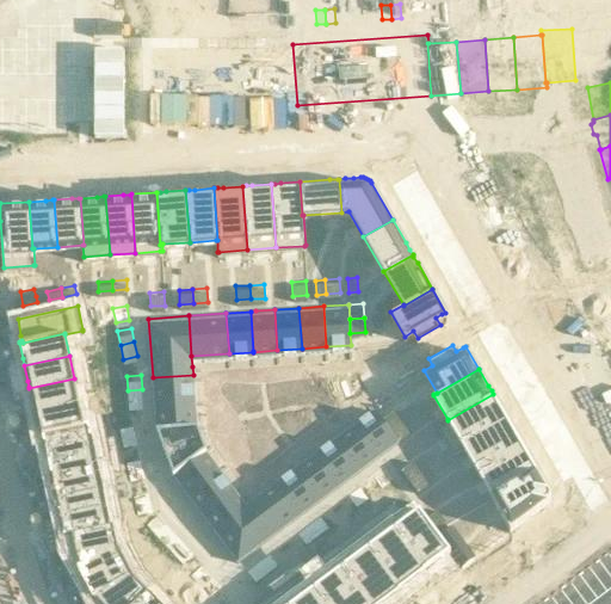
[(193,375),(153,377),(154,402),(195,399),(193,375)]
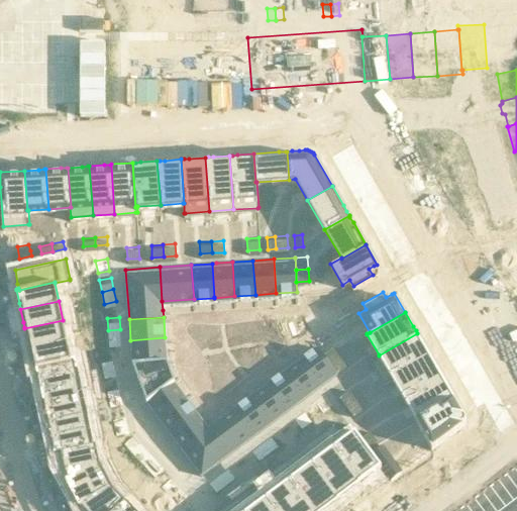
[(63,320),(24,328),(27,341),(28,345),(28,347),(67,339),(63,320)]
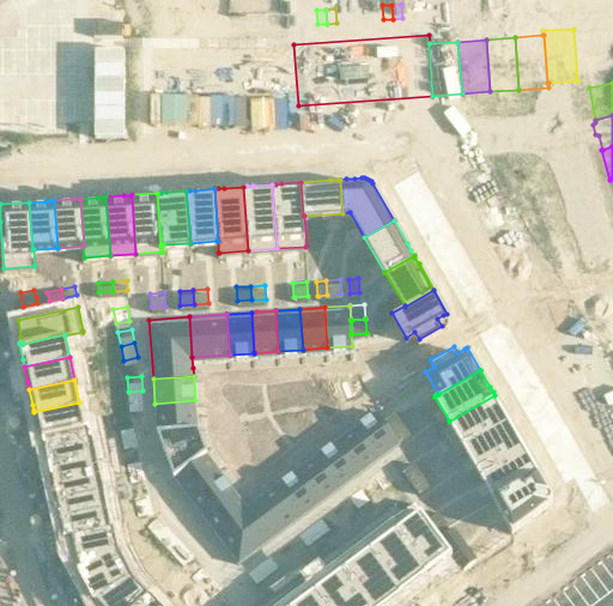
[(143,391),(128,392),(128,406),(143,405),(143,391)]
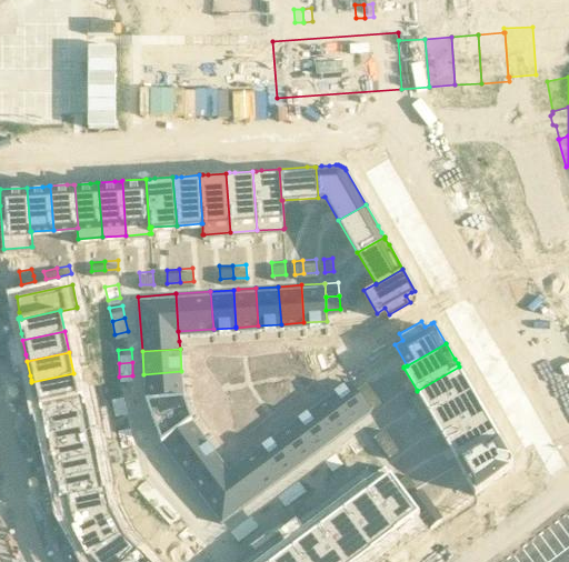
[(417,390),(407,395),(408,397),(421,420),(431,415),(430,414),(472,390),(471,388),(468,381),(459,367),(417,391),(417,390)]
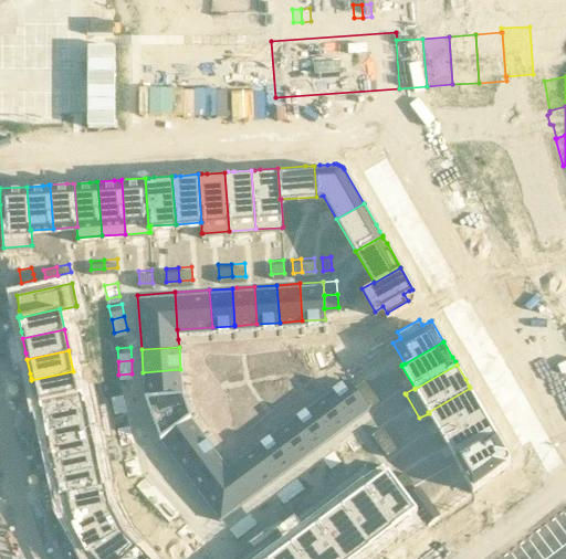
[(180,369),(143,372),(145,394),(182,392),(182,391),(180,369)]
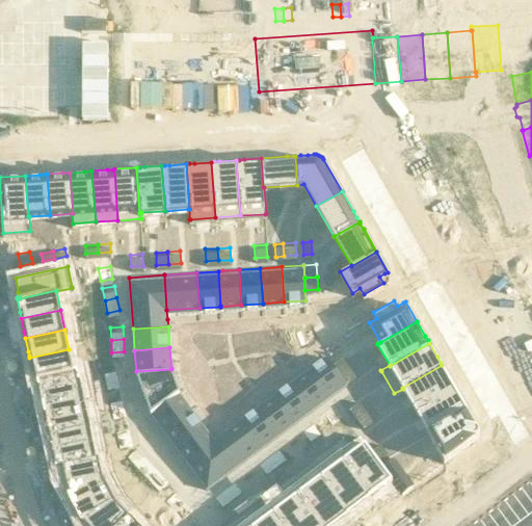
[(69,349),(29,358),(32,370),(33,375),(33,377),(34,378),(36,377),(36,376),(73,369),(73,367),(69,349)]
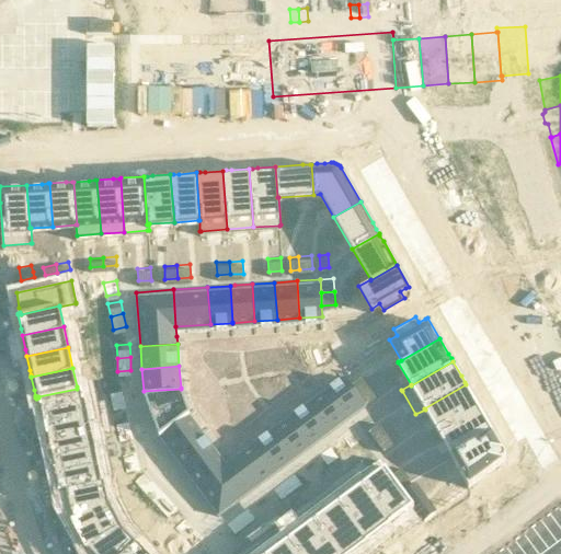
[(343,371),(324,385),(346,415),(365,402),(365,401),(357,391),(350,380),(343,371)]
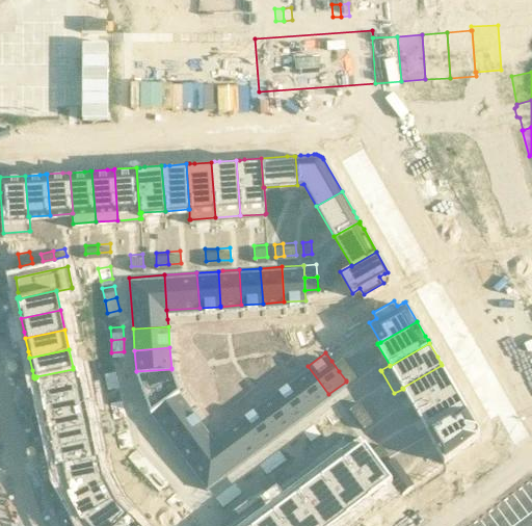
[(342,353),(331,361),(339,371),(349,364),(342,353)]
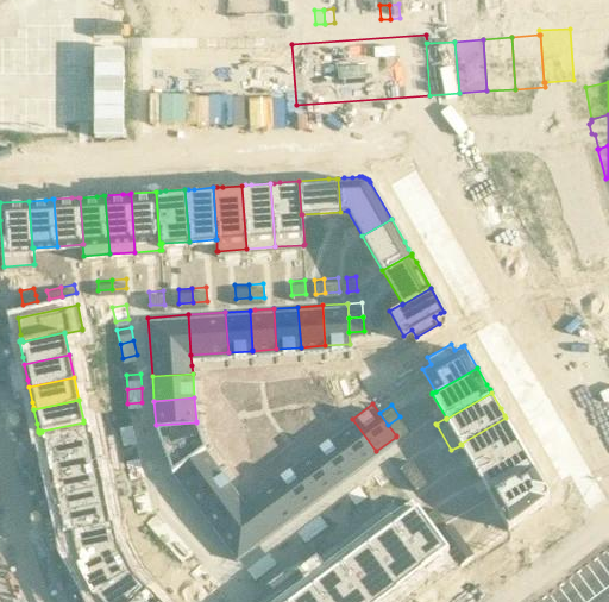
[(400,416),(388,425),(396,436),(408,427),(400,416)]
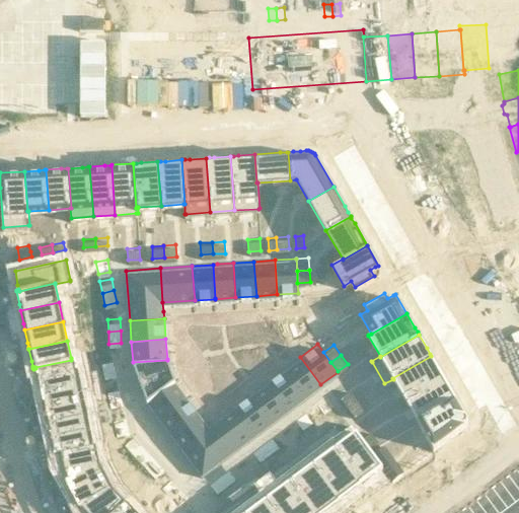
[(431,356),(392,378),(393,379),(404,399),(443,377),(442,375),(438,369),(431,356)]
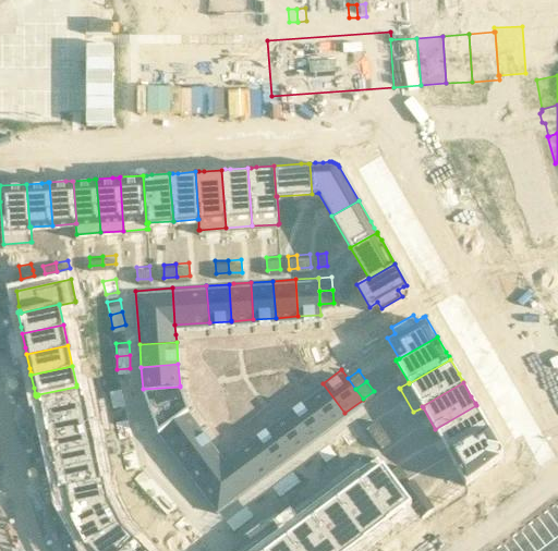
[(76,387),(38,394),(38,395),(40,402),(41,408),(41,409),(89,400),(86,384),(85,383),(76,384),(76,387)]
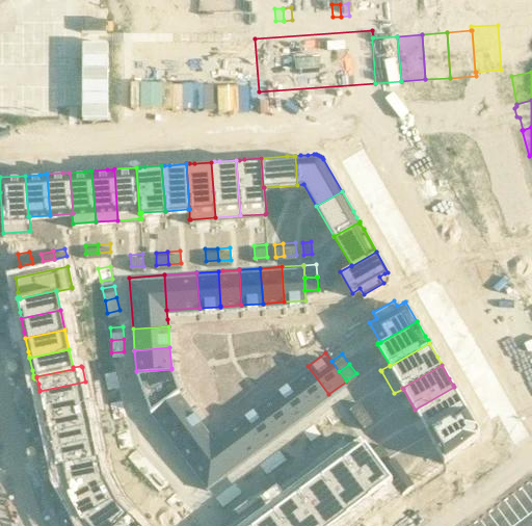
[(115,366),(103,369),(105,377),(117,374),(115,366)]
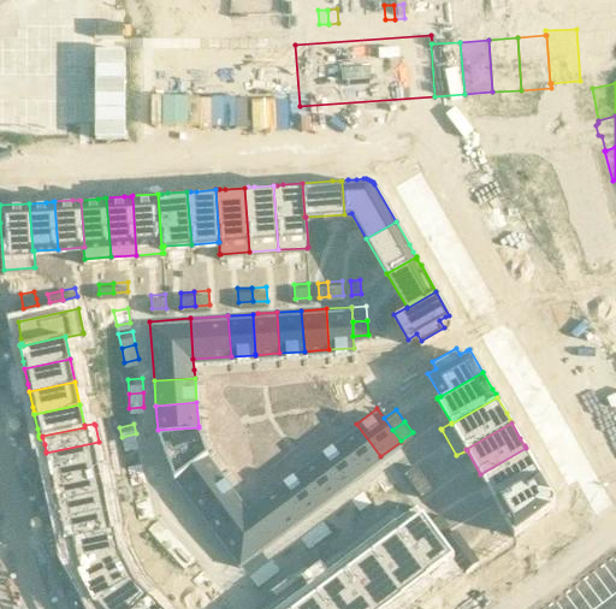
[(356,424),(337,438),(361,471),(367,467),(380,456),(356,424)]
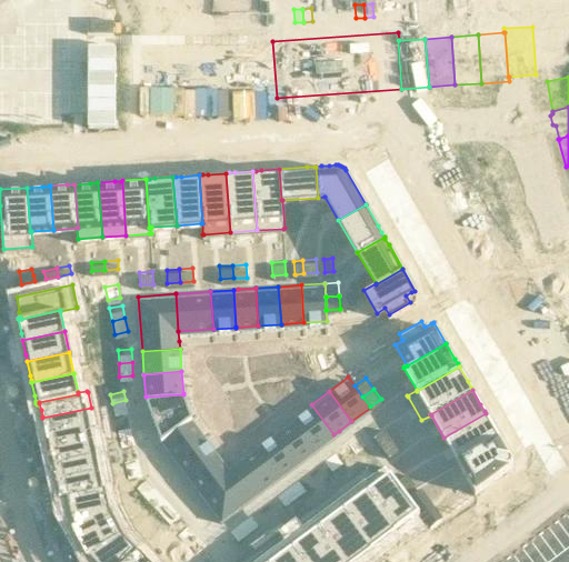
[(183,394),(146,397),(161,438),(191,415),(183,394)]
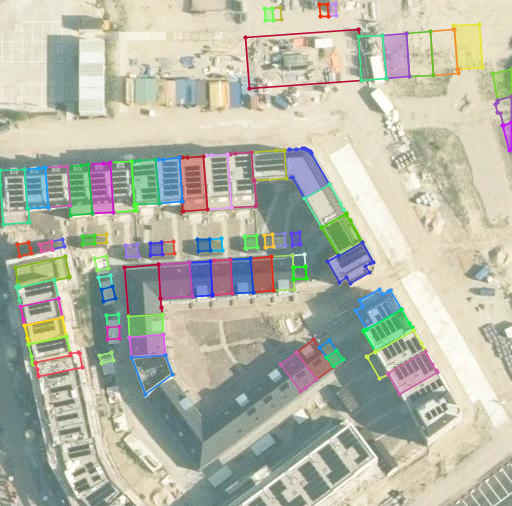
[(113,360),(101,363),(103,370),(115,368),(113,360)]
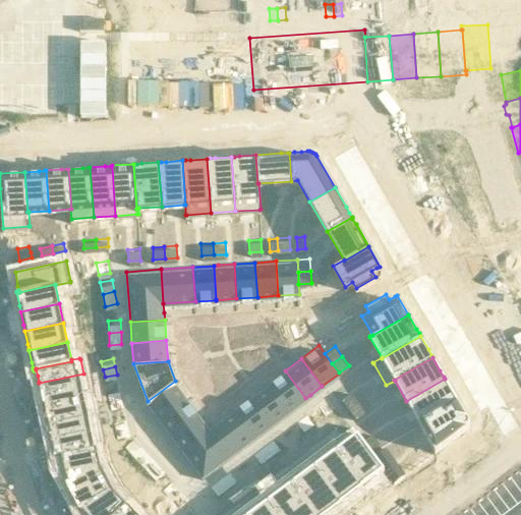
[(285,370),(268,383),(289,411),(305,398),(285,370)]
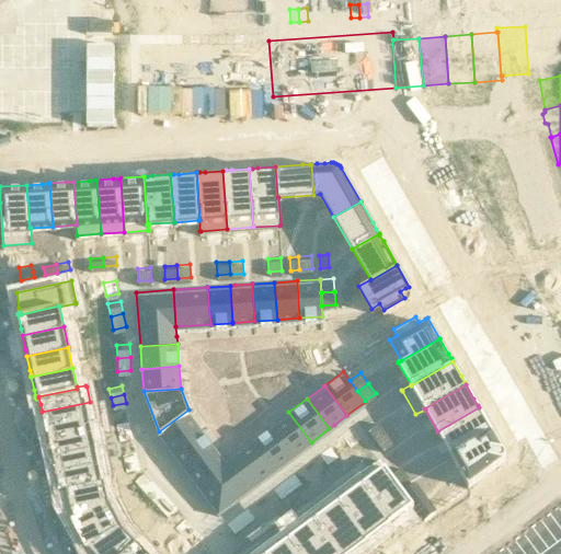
[(90,402),(42,412),(44,420),(45,426),(45,427),(88,418),(88,419),(93,418),(93,417),(90,402)]
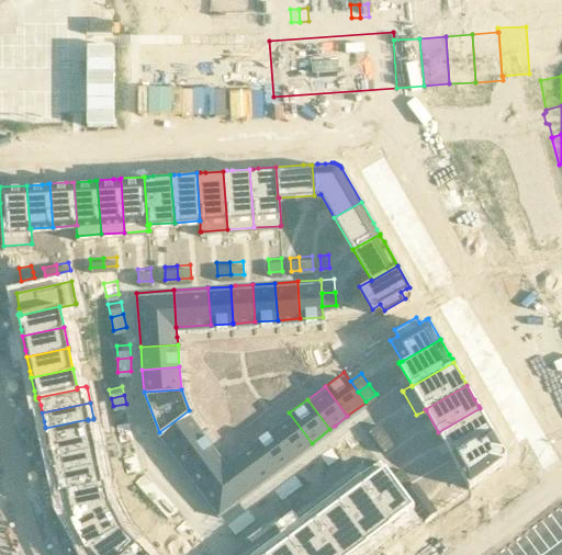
[(480,408),(438,432),(451,454),(493,430),(485,417),(481,409),(480,408)]
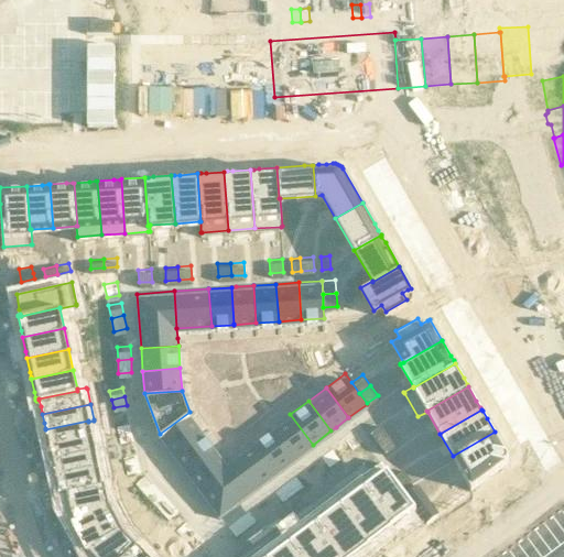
[(190,412),(160,434),(173,452),(203,429),(190,413),(190,412)]
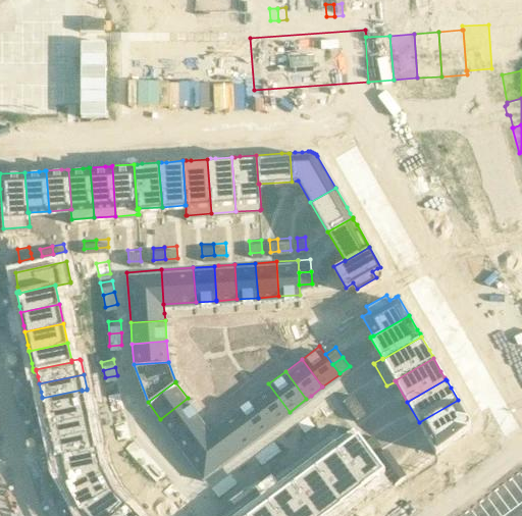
[(268,383),(252,397),(272,424),(290,412),(268,383)]
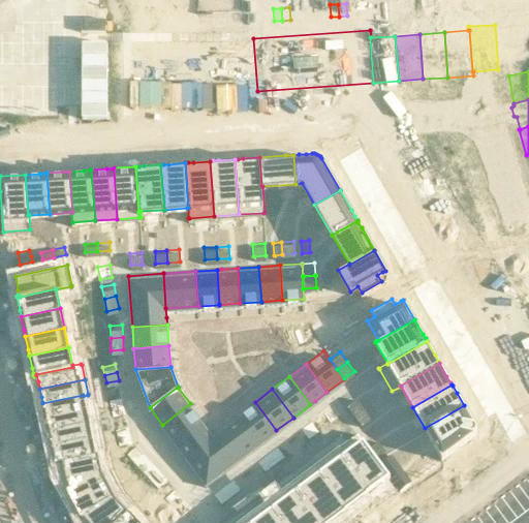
[(121,393),(110,396),(111,404),(123,401),(121,393)]
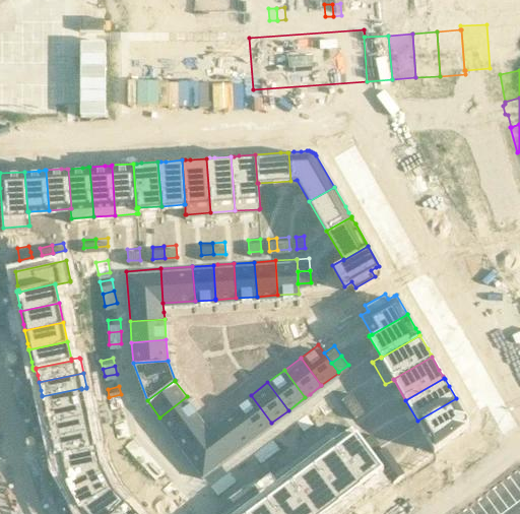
[(81,388),(42,396),(44,404),(45,409),(45,410),(84,402),(84,401),(81,389),(81,388)]
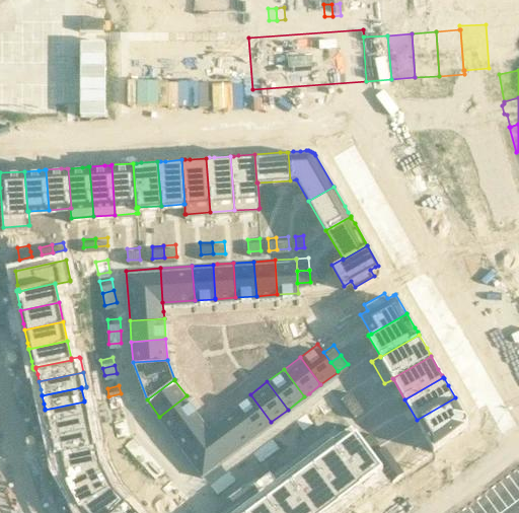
[(350,388),(340,396),(348,406),(357,398),(350,388)]
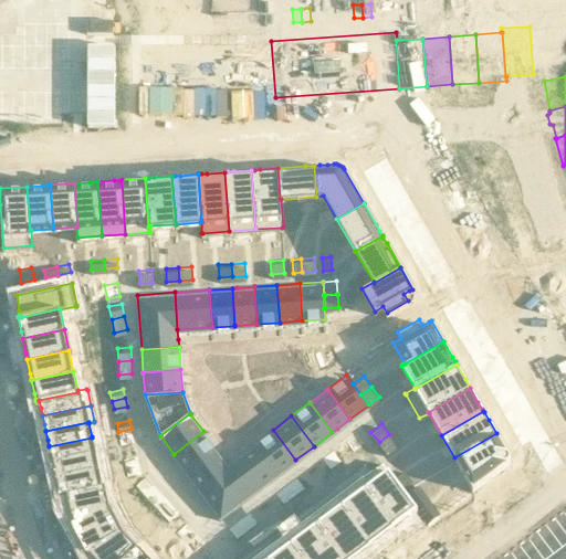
[(132,429),(118,432),(121,440),(134,438),(132,429)]
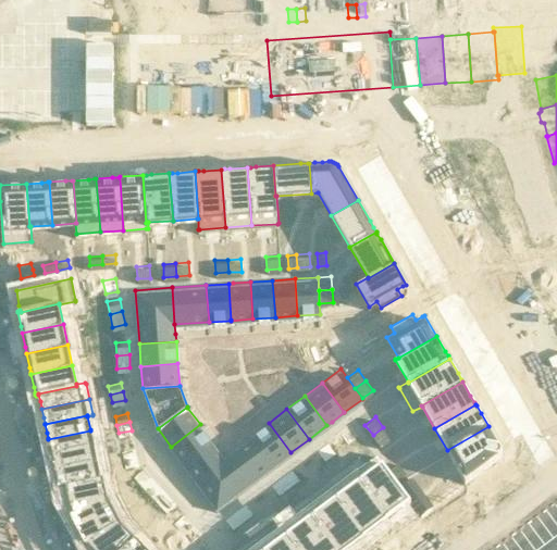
[(350,422),(341,428),(348,439),(358,432),(350,422)]
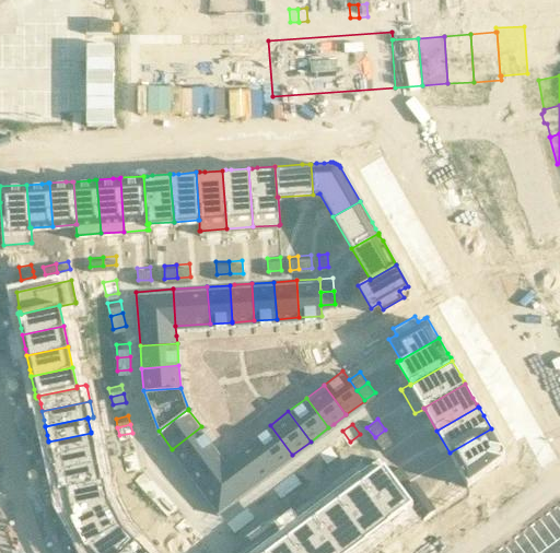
[(270,425),(253,438),(275,468),(292,455),(270,425)]
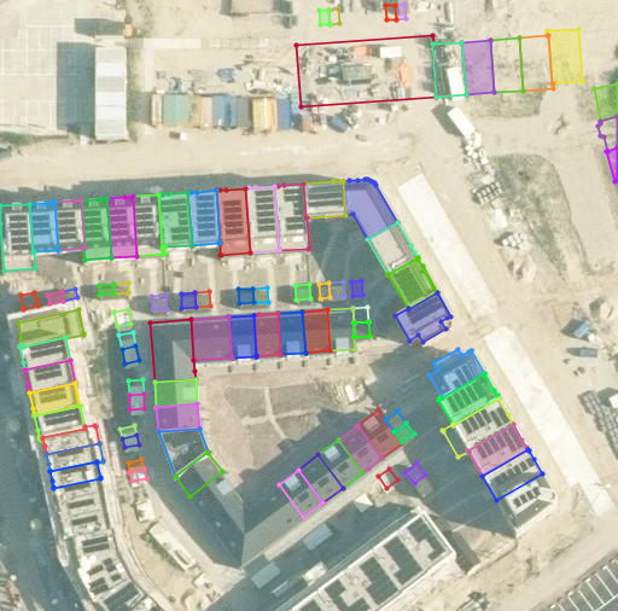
[(222,471),(190,496),(204,516),(237,492),(222,471)]
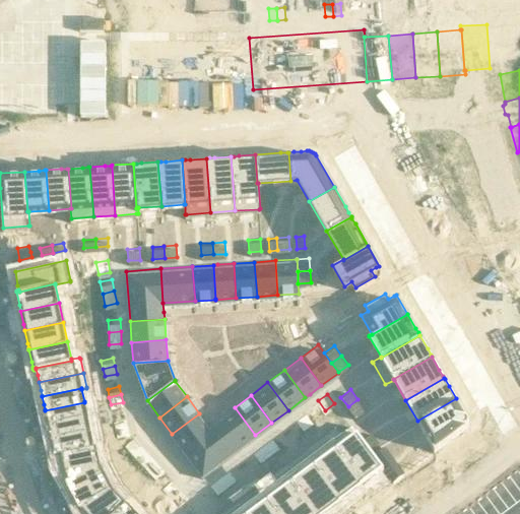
[(456,398),(417,421),(434,449),(459,430),(464,426),(467,424),(468,420),(466,416),(456,398)]
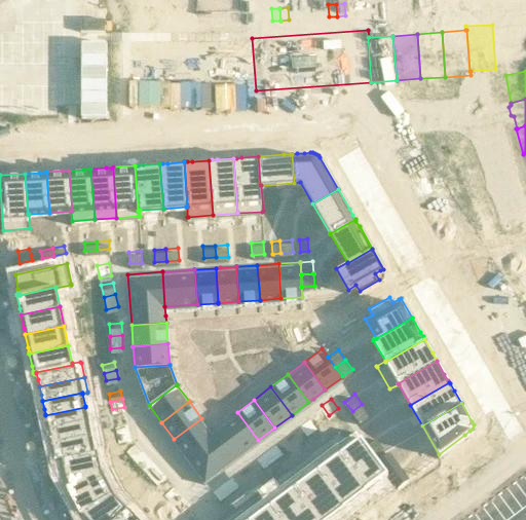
[(362,404),(352,411),(360,421),(369,414),(362,404)]
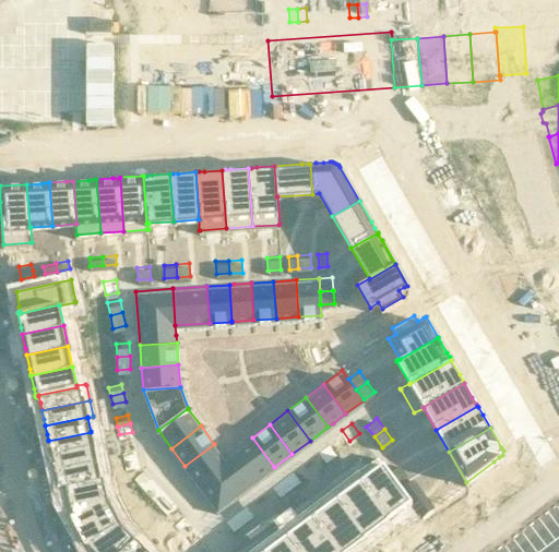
[(91,432),(48,441),(50,450),(51,455),(51,456),(99,446),(96,431),(96,430),(91,431),(91,432)]
